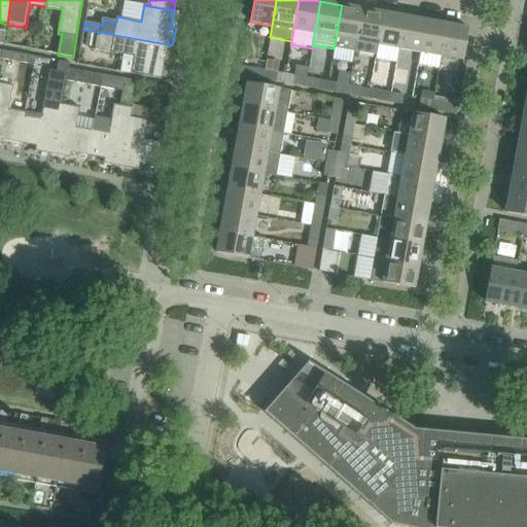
[(342,5),(334,48),(354,53),(362,9),(342,5)]
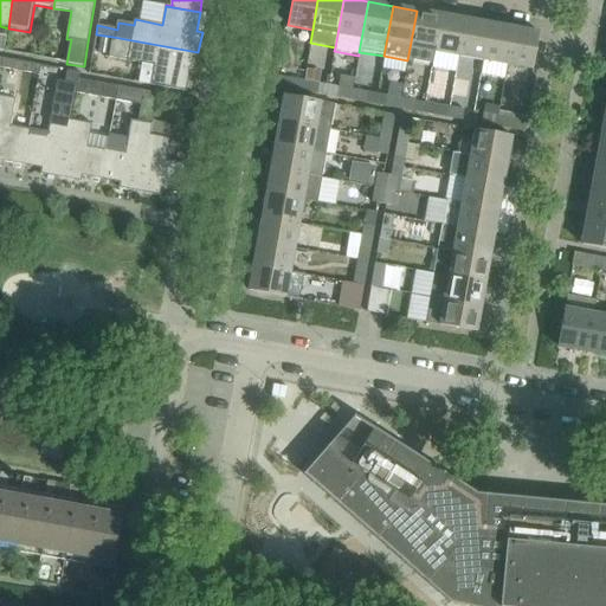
[(432,65),(434,52),(440,14),(417,11),(407,60),(432,65)]
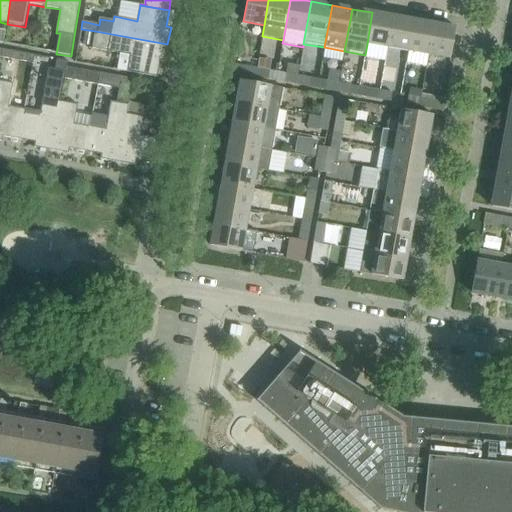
[(393,16),(372,12),(367,44),(387,47),(393,16)]
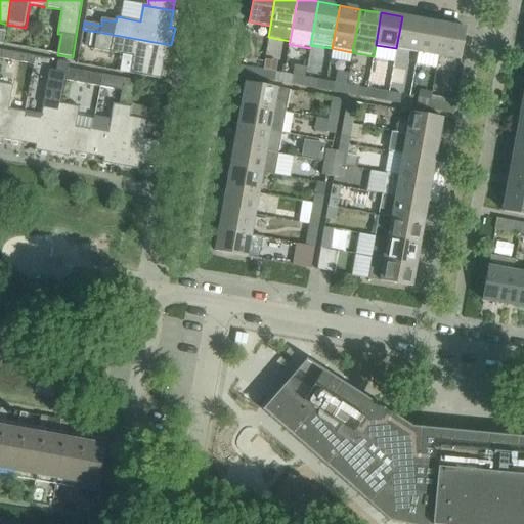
[(423,20),(402,16),(396,48),(418,52),(423,20)]
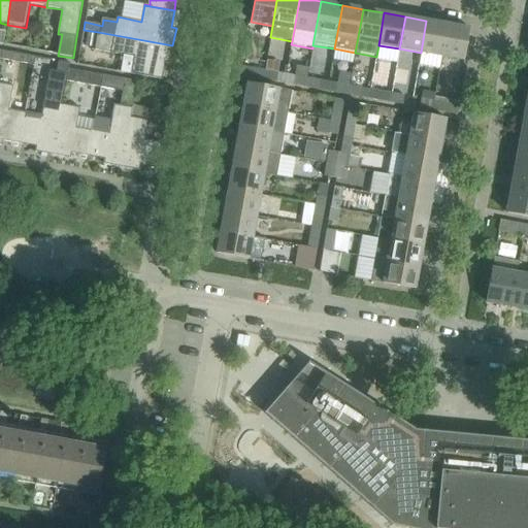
[(421,53),(441,57),(448,24),(426,21),(421,53)]
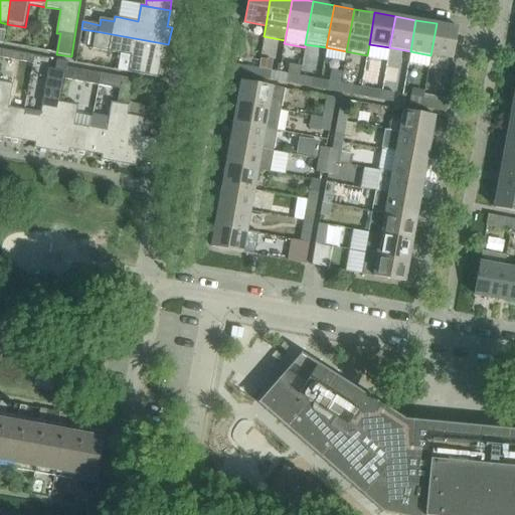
[(437,23),(431,55),(452,59),(458,27),(437,23)]
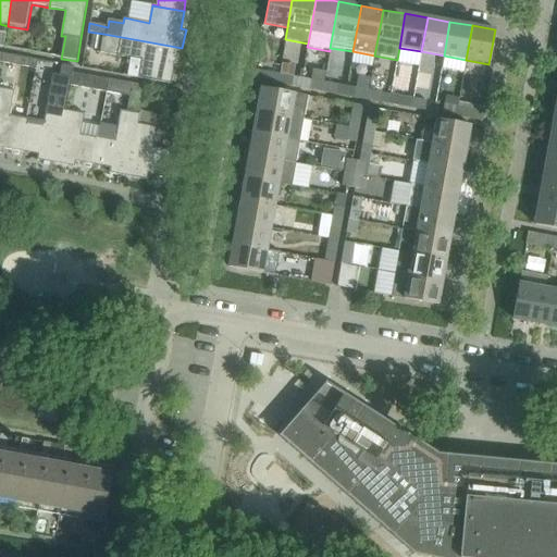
[(168,84),(170,84),(173,66),(178,67),(182,48),(103,34),(100,52),(143,61),(139,78),(168,84)]
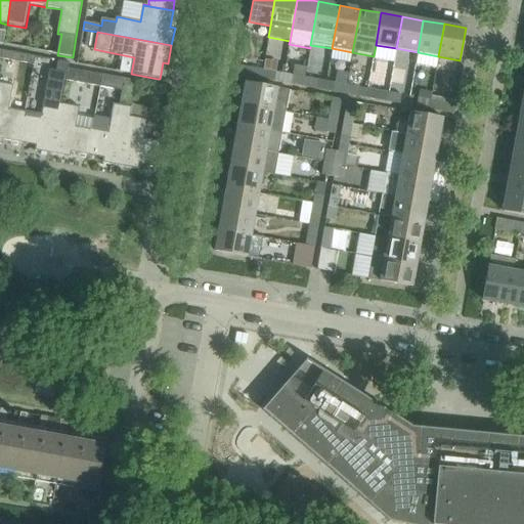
[(35,64),(36,56),(2,50),(0,59),(35,64)]
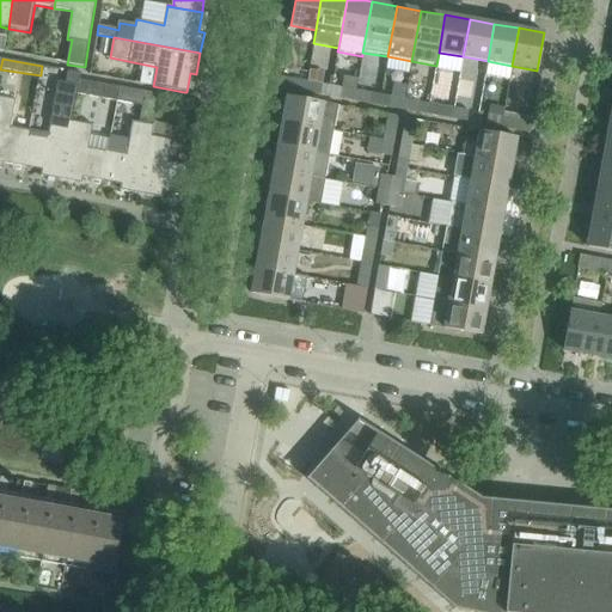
[(276,87),(305,92),(307,81),(279,75),(276,87)]
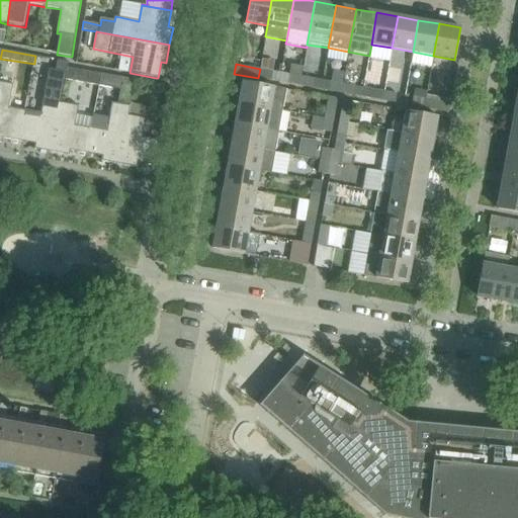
[(101,74),(68,68),(66,79),(99,85),(101,74)]
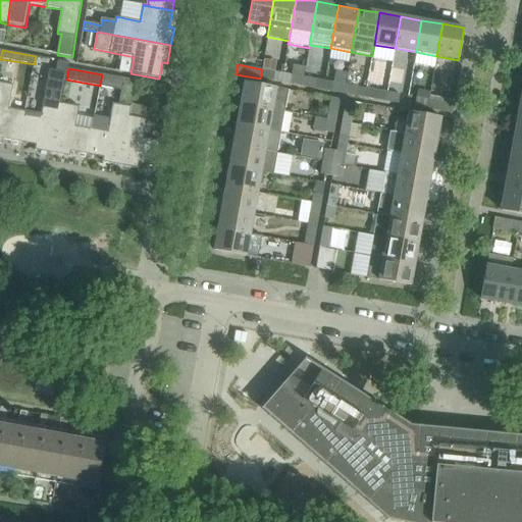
[(282,73),(262,69),(260,79),(281,83),(282,73)]
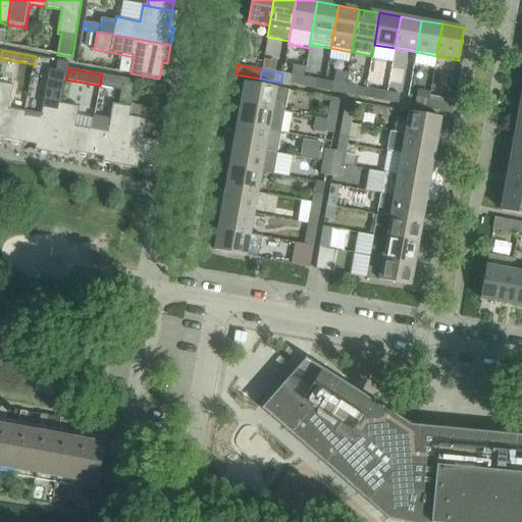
[(281,83),(302,86),(304,76),(282,73),(281,83)]
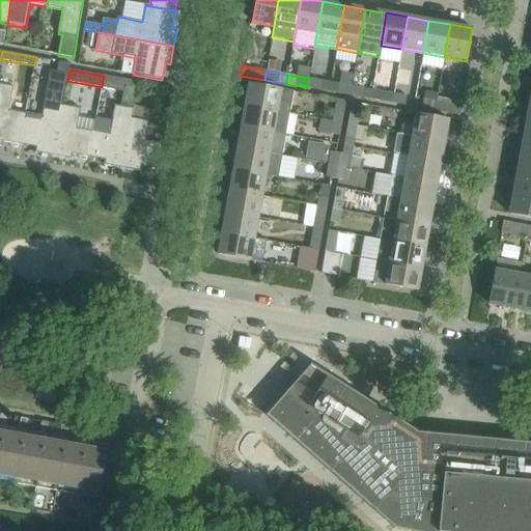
[(307,87),(329,91),(330,82),(309,78),(307,87)]
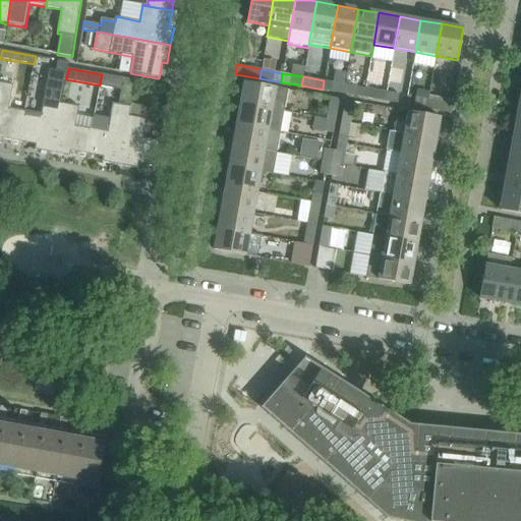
[(135,80),(124,78),(121,95),(132,97),(135,80)]
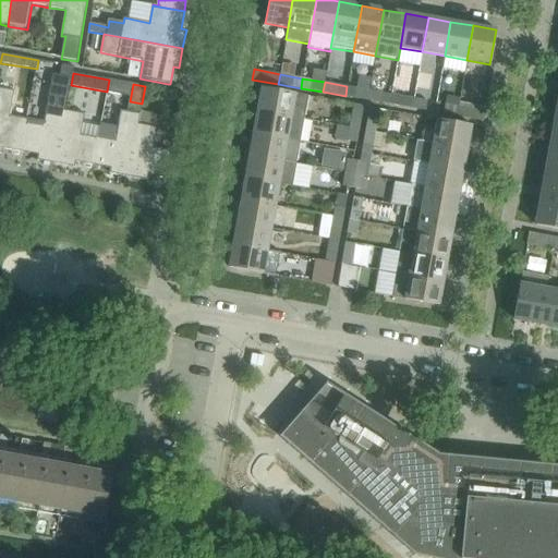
[(370,91),(347,86),(346,96),(367,100),(370,91)]
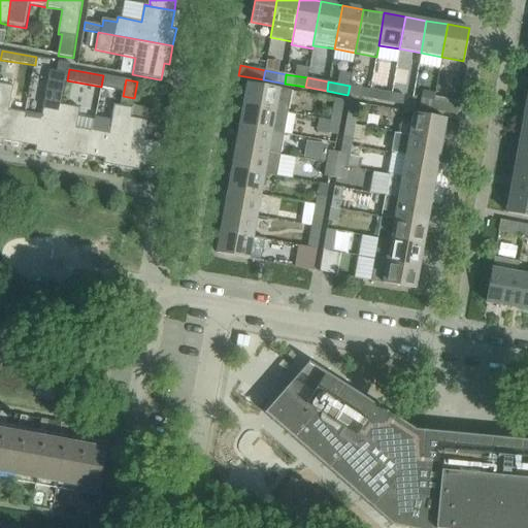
[(246,83),(243,104),(288,112),(291,91),(246,83)]
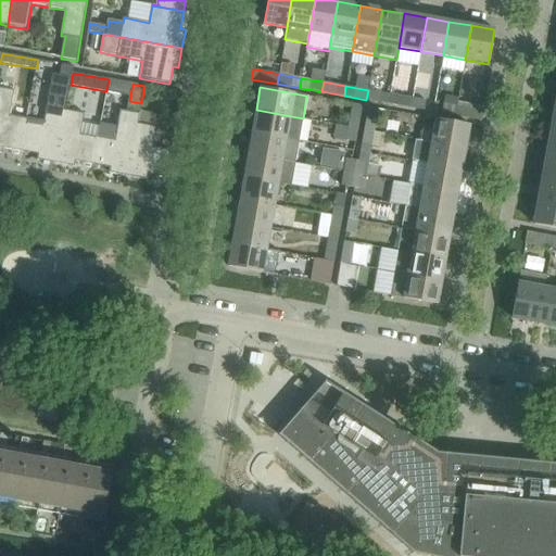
[(22,152),(26,125),(27,119),(10,117),(15,91),(0,88),(0,152),(2,153),(3,149),(22,152)]
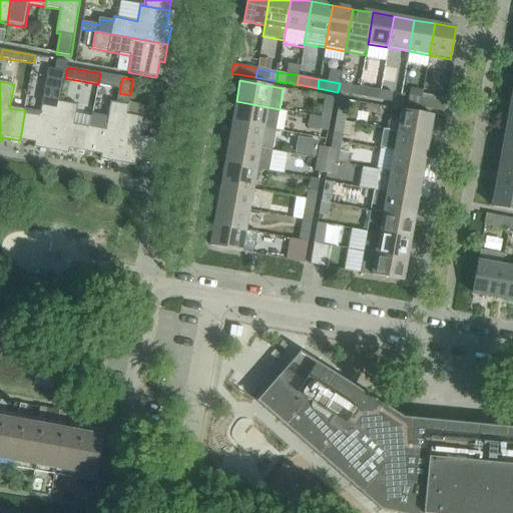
[(352,85),(340,83),(338,92),(350,94),(352,85)]
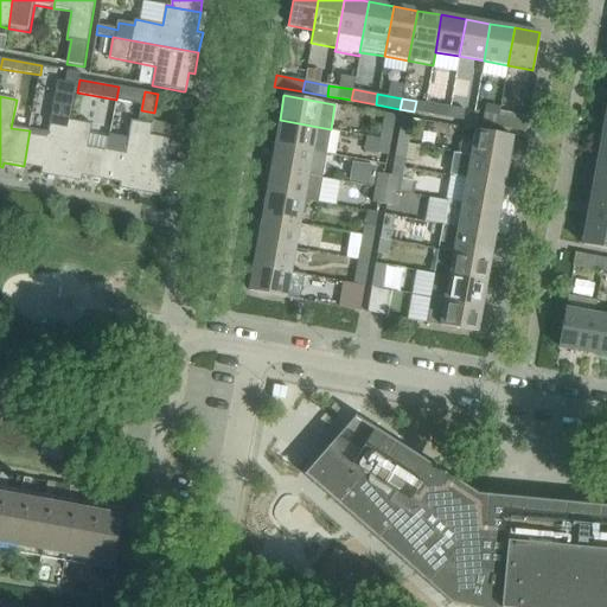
[(423,113),(448,117),(449,107),(426,102),(423,113)]
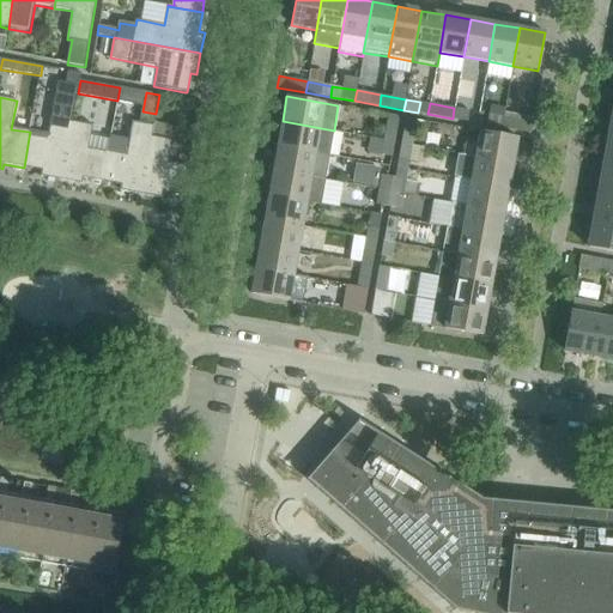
[(453,119),(467,121),(469,110),(454,108),(453,119)]
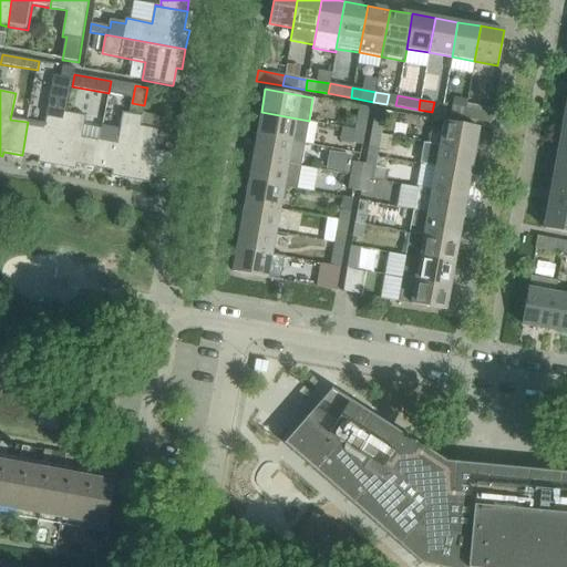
[(450,115),(463,119),(466,104),(453,102),(450,115)]
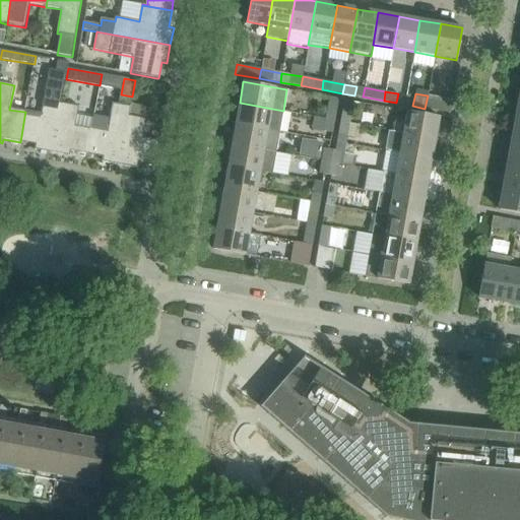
[(452,100),(428,95),(425,109),(450,113),(452,100)]
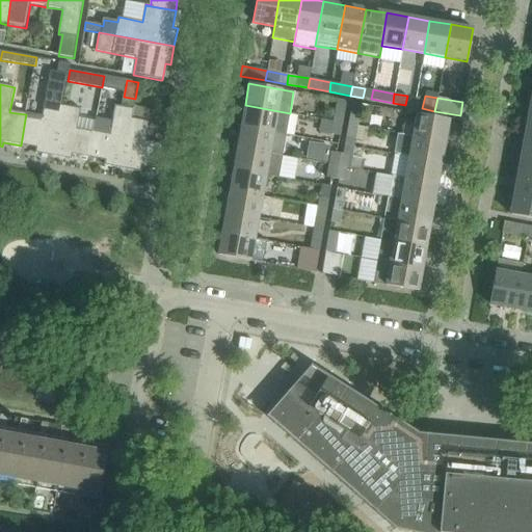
[(337,100),(333,122),(342,123),(346,101),(337,100)]
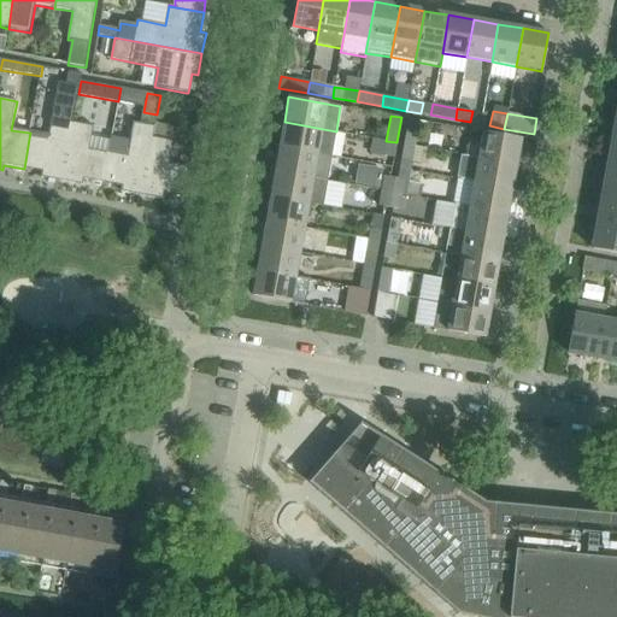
[(48,142),(29,139),(24,169),(41,171),(40,177),(62,181),(72,122),(52,118),(48,142)]
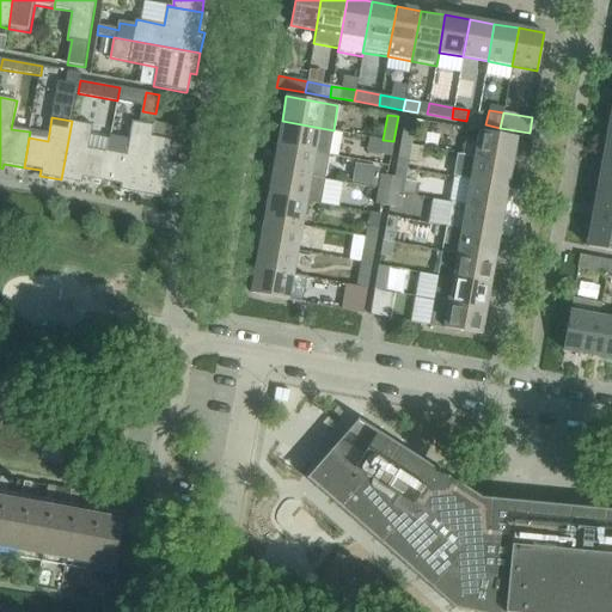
[(401,142),(411,145),(415,120),(405,117),(401,142)]
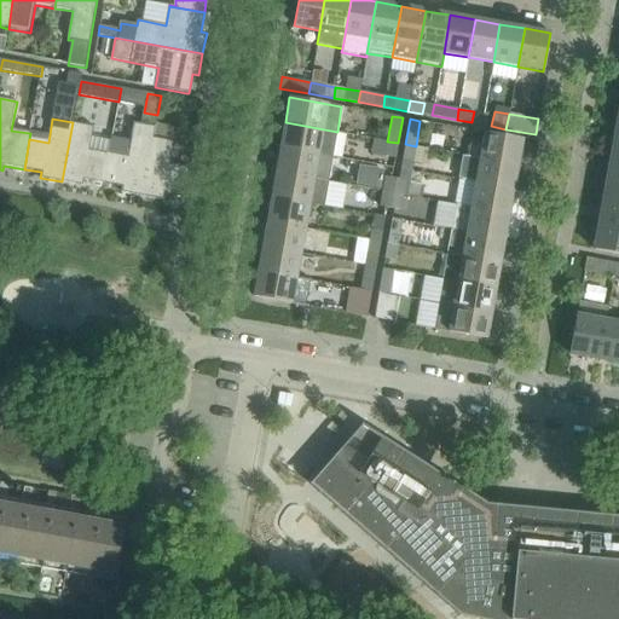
[(84,180),(103,184),(109,154),(90,150),(94,127),(73,122),(62,181),(82,185),(84,180)]
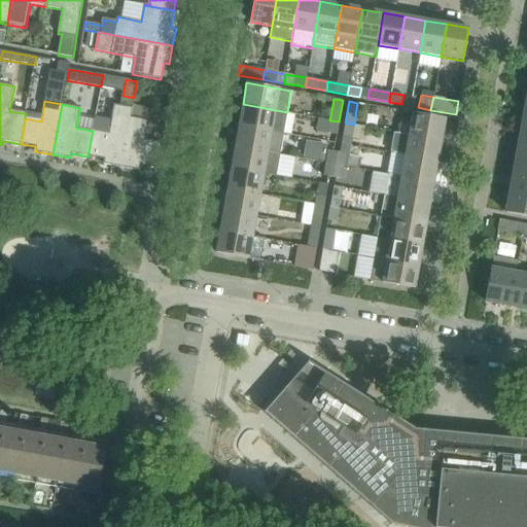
[(93,131),(88,156),(103,159),(102,164),(121,168),(131,117),(132,108),(114,104),(111,121),(109,134),(93,131)]
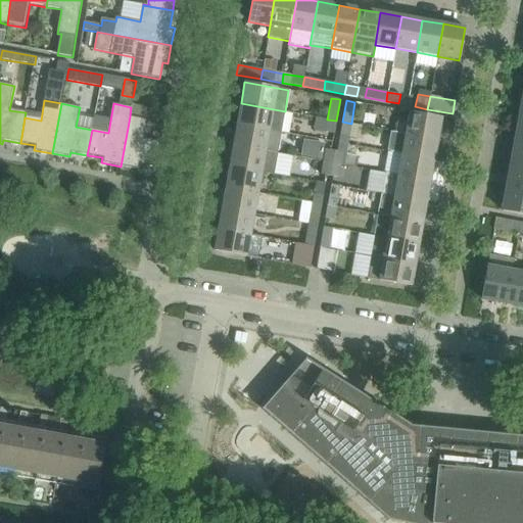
[(285,111),(241,103),(237,125),(281,133),(285,111)]
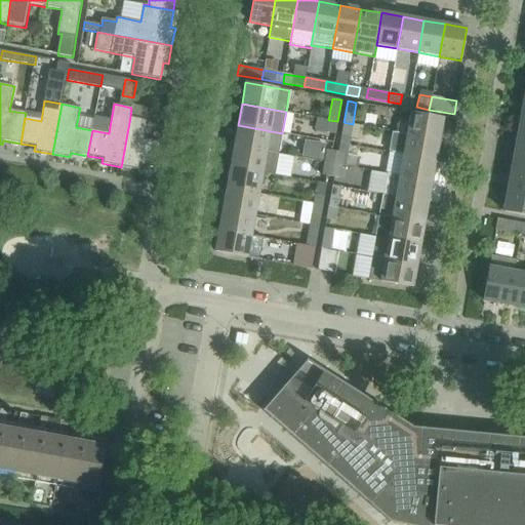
[(398,122),(396,132),(439,139),(443,118),(411,112),(409,124),(398,122)]
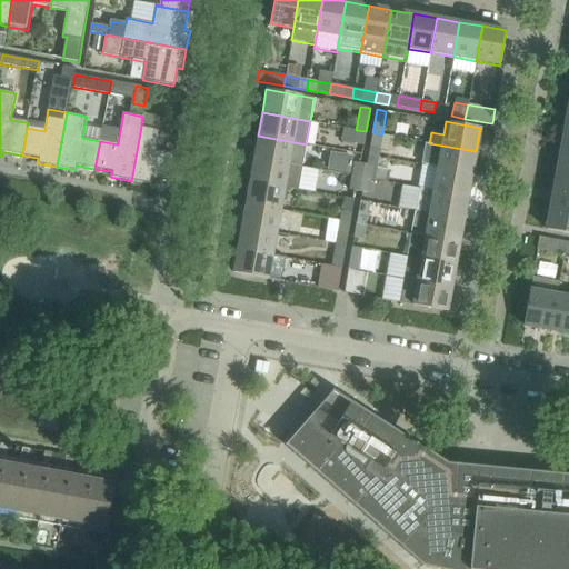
[(169,182),(173,155),(156,151),(159,130),(141,127),(131,181),(150,185),(151,179),(169,182)]
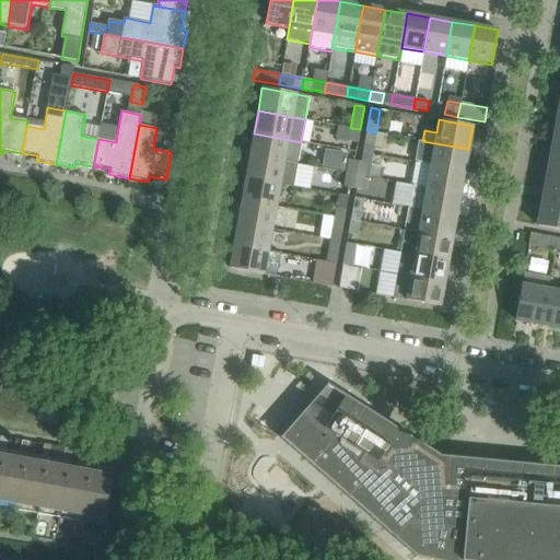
[(350,128),(348,141),(358,143),(360,129),(350,128)]
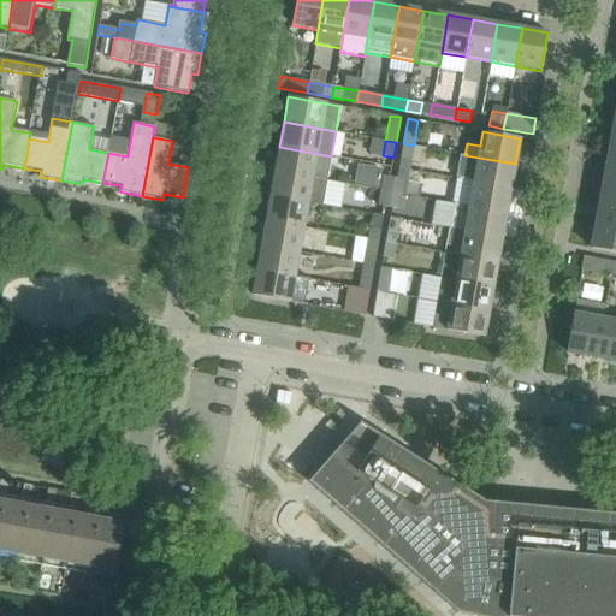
[(409,170),(410,160),(412,153),(414,146),(403,143),(398,169),(409,170)]
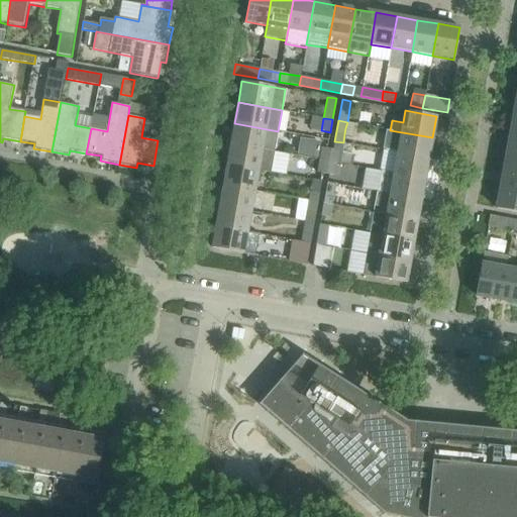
[(278,131),(234,123),(230,143),(274,151),(278,131)]
